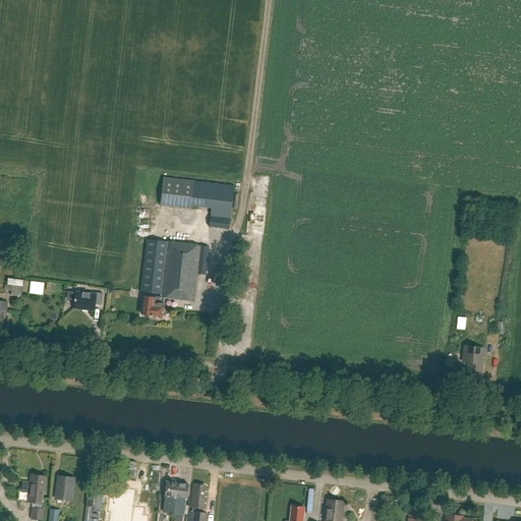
[(235,186),(215,183),(209,227),(229,229),(235,186)]
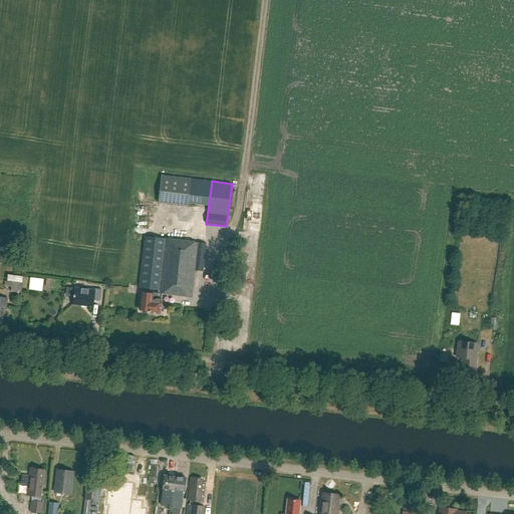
[(162,190),(162,200),(187,201),(187,190),(162,190)]
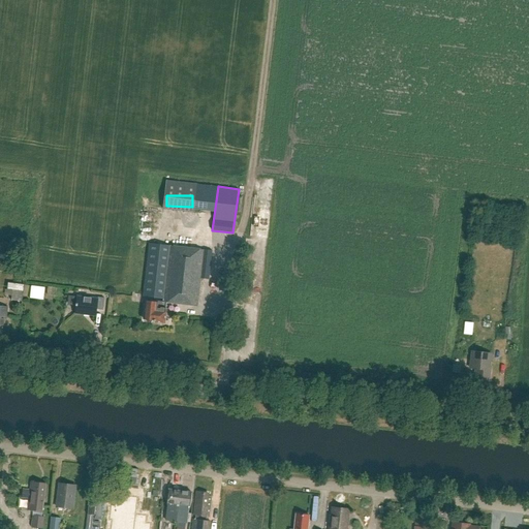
[(147,297),(146,301),(144,319),(163,322),(164,314),(166,302),(196,306),(199,278),(208,279),(212,251),(169,246),(150,244),(143,297),(147,297)]
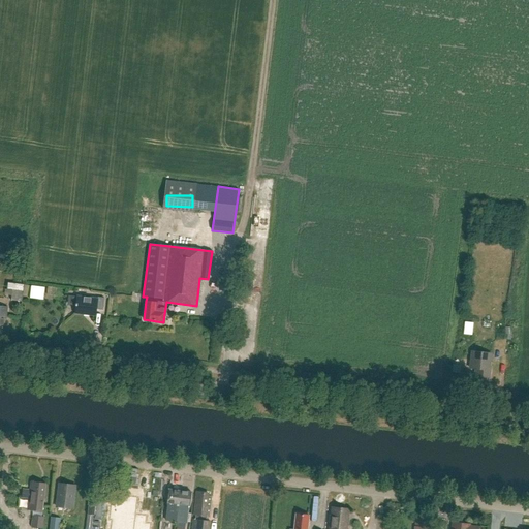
[(76,305),(75,313),(95,315),(96,309),(102,310),(104,298),(97,297),(97,299),(69,296),(68,304),(76,305)]
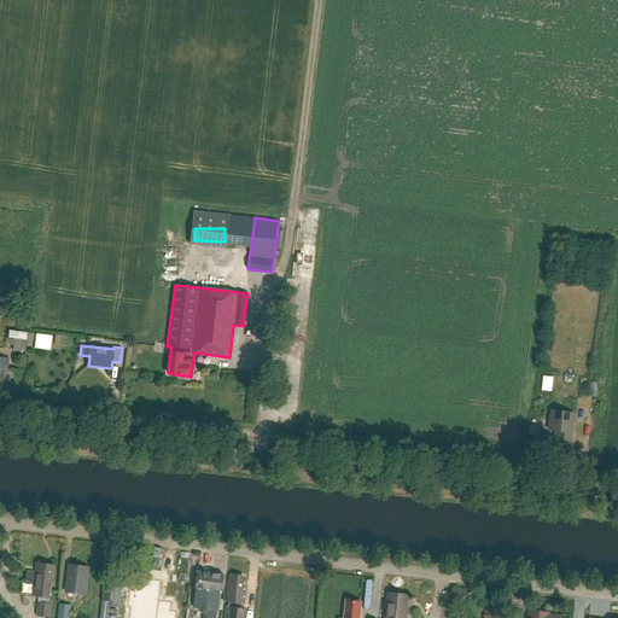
[(551,392),(553,378),(543,377),(541,391),(551,392)]
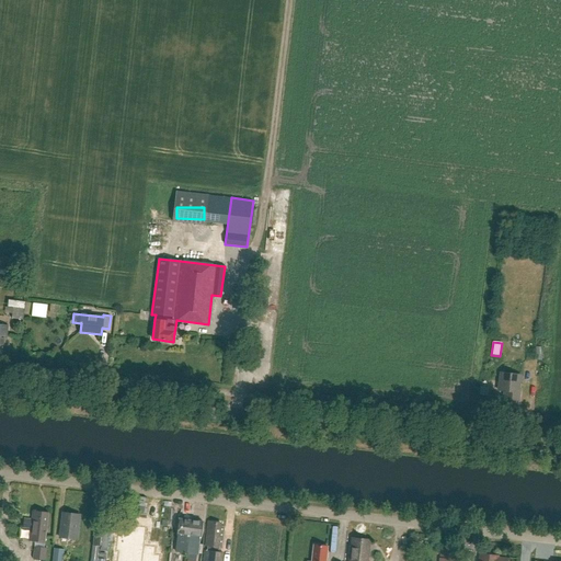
[(505,405),(505,409),(518,410),(521,389),(519,388),(521,376),(500,373),(497,391),(504,391),(503,405),(505,405)]
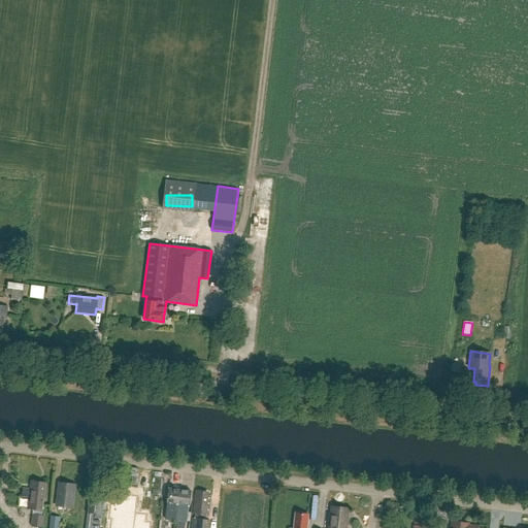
[(42,510),(45,482),(31,481),(30,488),(23,488),(22,497),(29,497),(28,508),(42,510)]
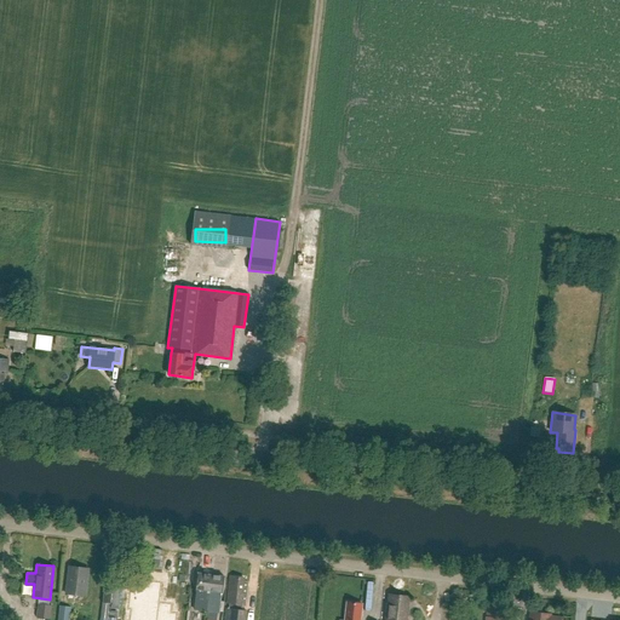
[(85,596),(89,568),(70,566),(67,593),(85,596)]
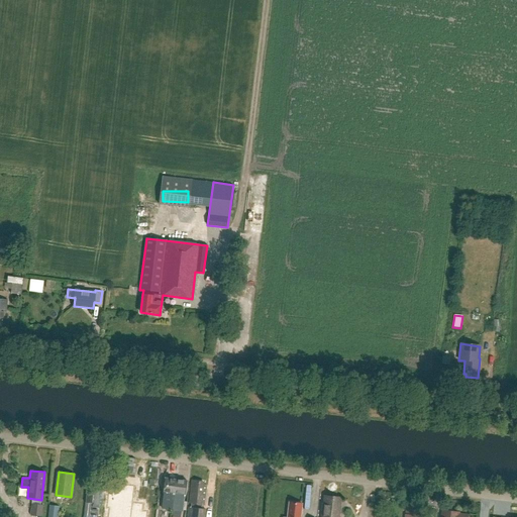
[(164,498),(163,508),(173,509),(176,480),(165,479),(163,498),(164,498)]
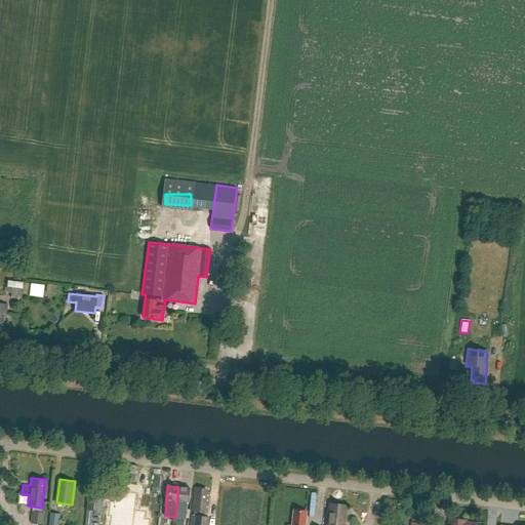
[(175,517),(185,519),(186,509),(188,509),(190,488),(178,487),(175,517)]
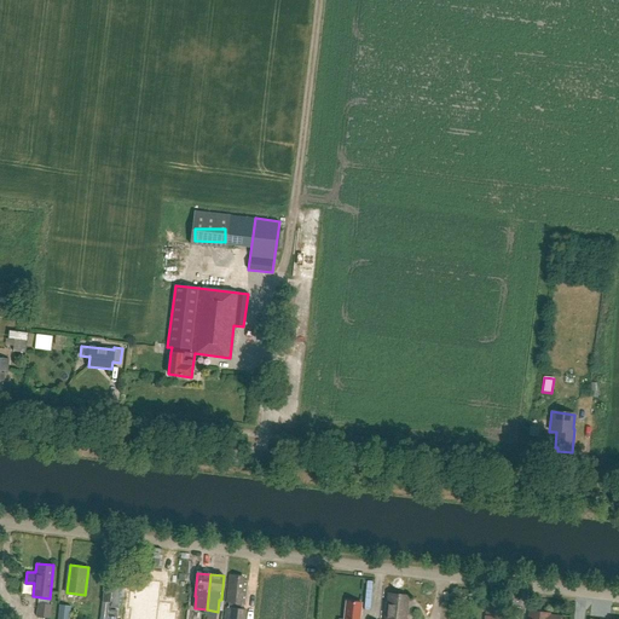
[(242,609),(242,603),(244,603),(247,580),(244,580),(244,578),(232,576),(232,579),(230,579),(226,601),(229,602),(229,607),(226,607),(224,618),(244,618),(246,609),(242,609)]
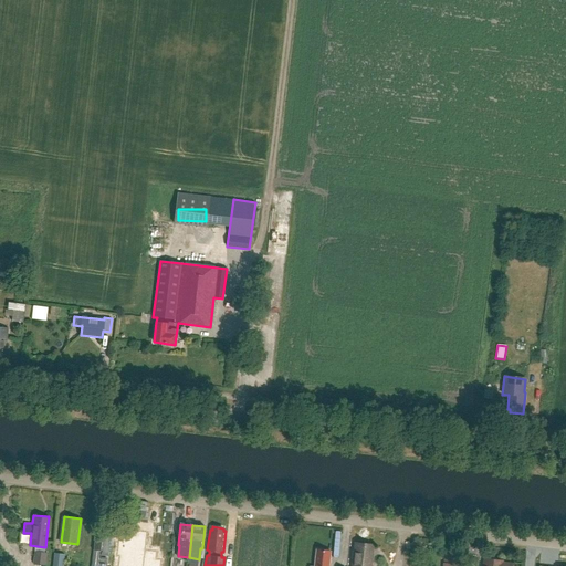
[(104,556),(104,557),(112,558),(114,540),(106,538),(107,528),(100,527),(96,556),(104,556)]
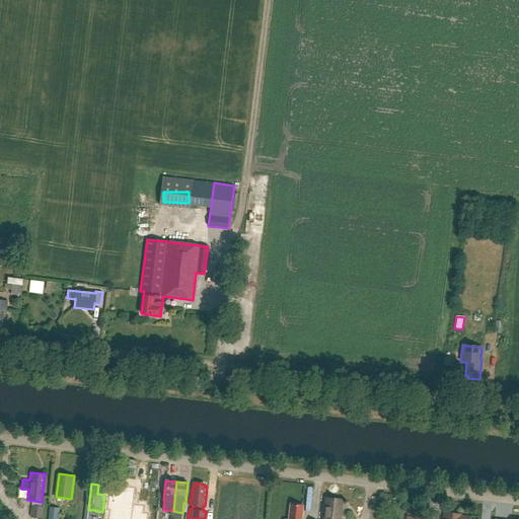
[(148,518),(149,514),(144,513),(145,506),(134,505),(136,488),(125,486),(125,491),(109,489),(107,510),(109,510),(108,518),(148,518)]
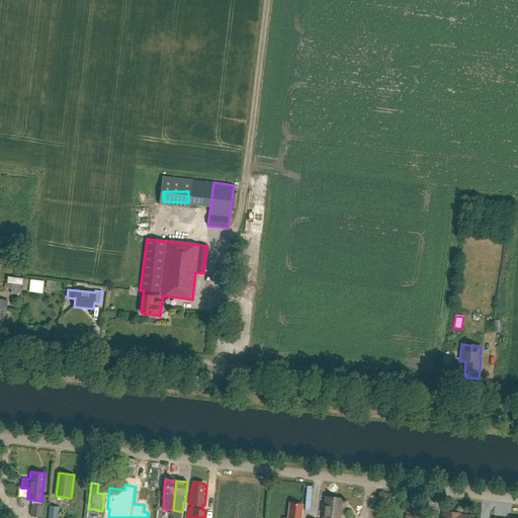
[(339,517),(341,499),(326,497),(323,517),(339,517)]
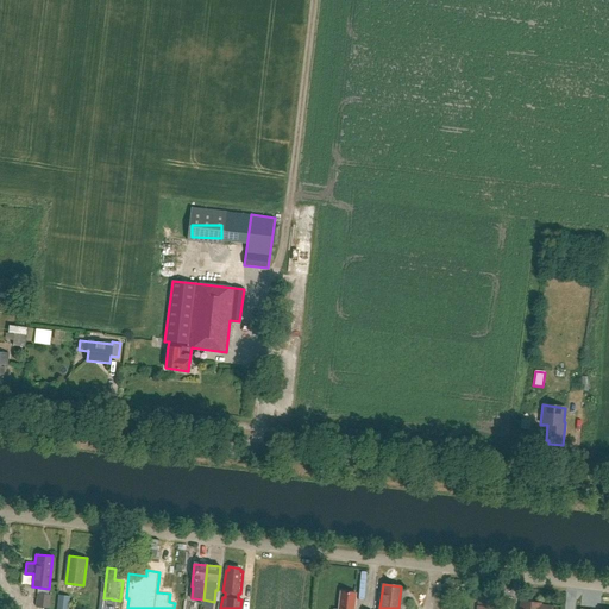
[(353,608),(356,592),(340,591),(338,608),(353,608)]
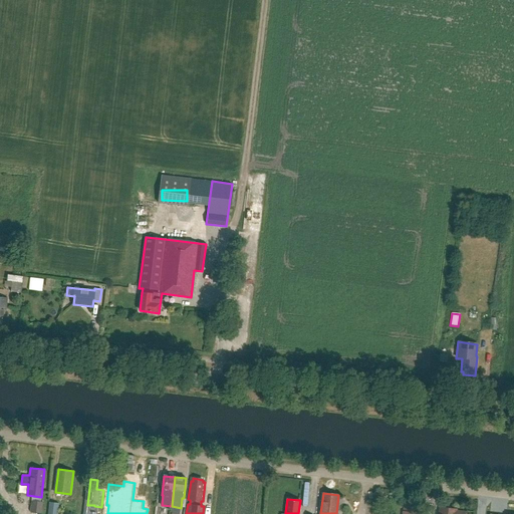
[(42,513),(43,502),(40,502),(31,501),(30,512),(42,513)]
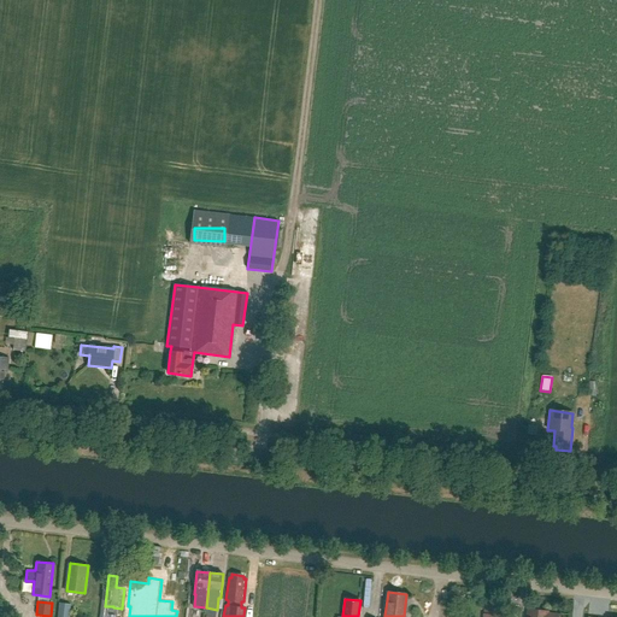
[(60,603),(58,616),(69,616),(71,604),(60,603)]
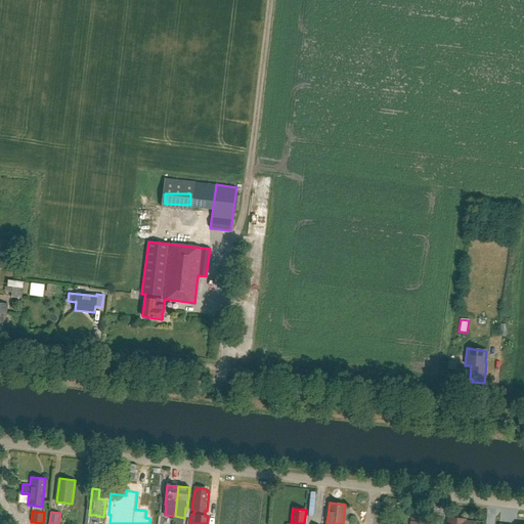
[(426,523),(427,522),(423,522),(424,514),(412,512),(410,523),(426,523)]
